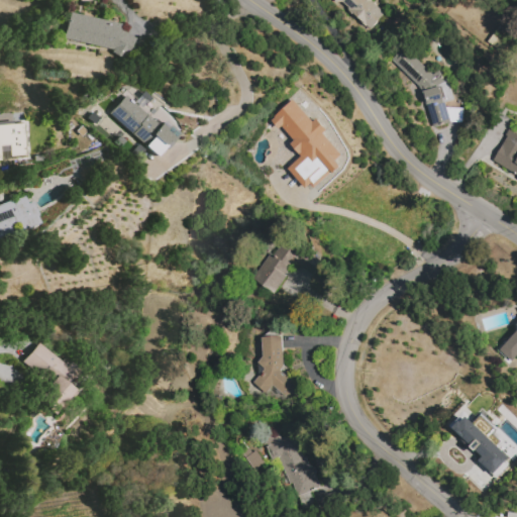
[(370,0),(387,15),(372,31),(337,0),(370,0)]
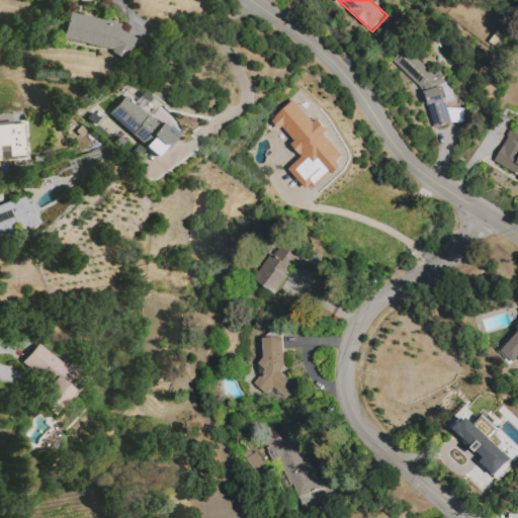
[(69,11),(120,24),(119,29),(117,40),(114,51),(63,38),(67,23),(69,11)]
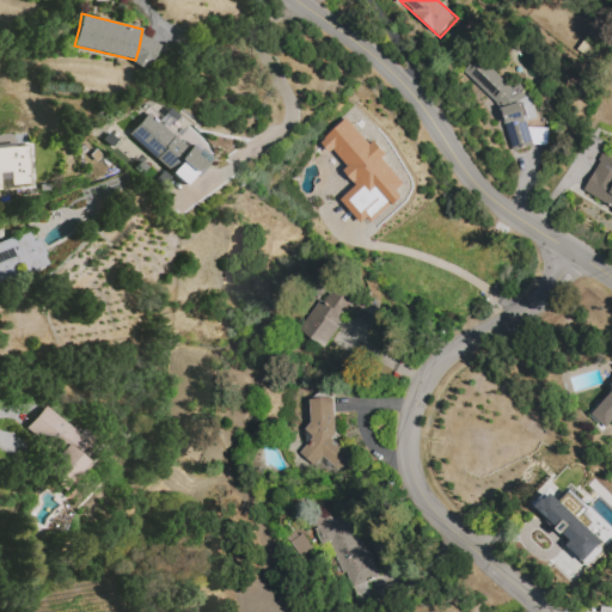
[(161,46),(155,56),(139,48),(141,35),(161,46)]
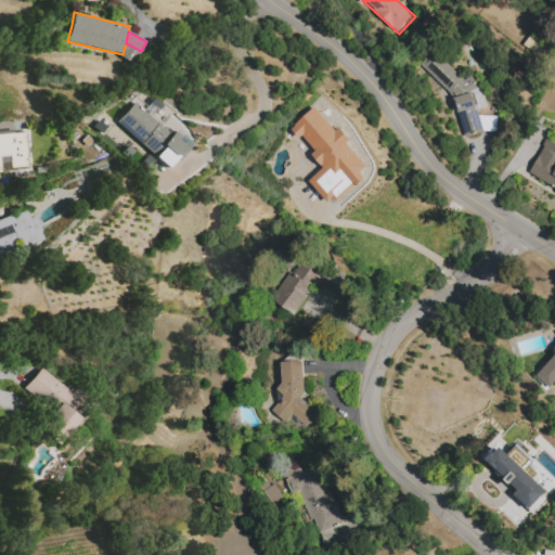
[(466,138),(455,102),(450,93),(421,65),(434,52),(464,79),(473,77),(476,87),(481,85),(488,108),(477,112),(483,132),(466,138)]
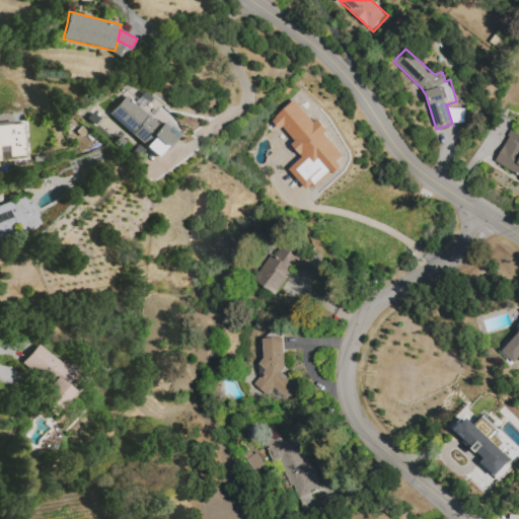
[(125,95),(159,126),(165,120),(180,133),(168,147),(166,146),(156,157),(108,115),(125,95)]
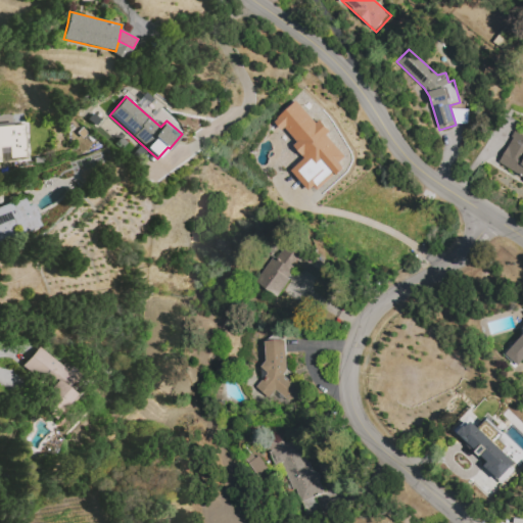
[(297,101),(317,124),(320,121),(332,133),(328,136),(347,157),(340,163),(345,169),(337,176),(336,175),(313,195),(291,172),(305,158),(293,146),(297,142),(285,128),(282,131),(275,123),(278,120),(277,120),(297,101)]
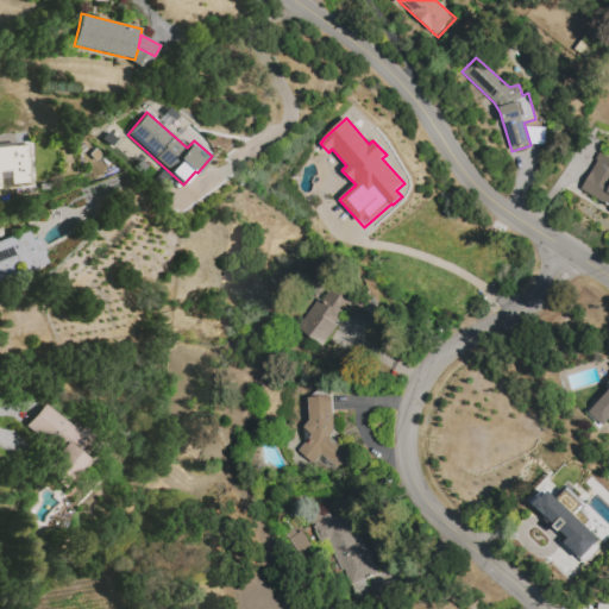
[(531,127),(546,129),(546,144),(531,144),(531,127)]
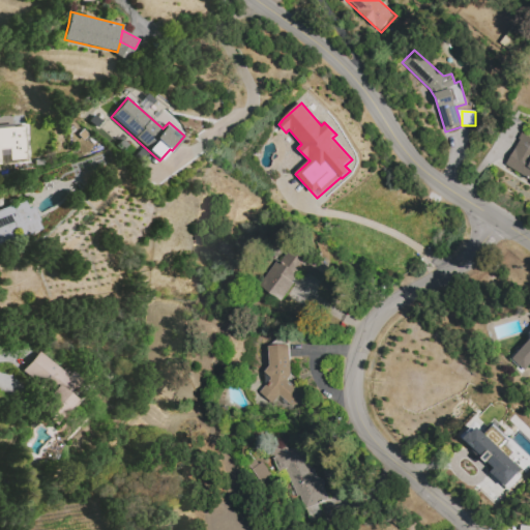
[(0,127),(24,126),(26,159),(11,160),(10,148),(0,149),(1,165),(0,165),(0,127)]
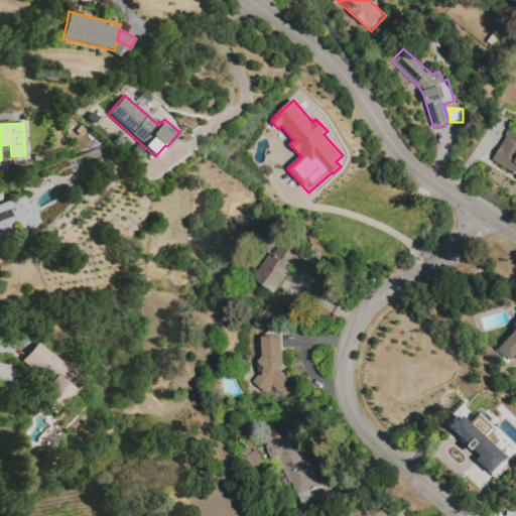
[(515,174),(492,160),(509,130),(515,134),(515,174)]
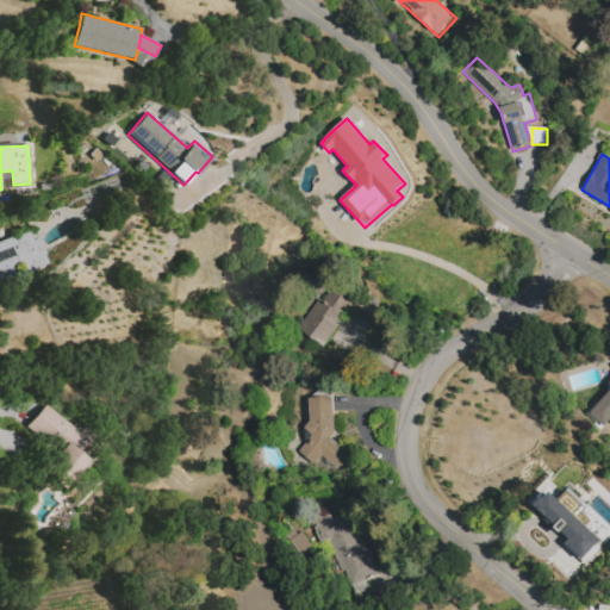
[(0,241),(14,236),(16,238),(18,238),(17,236),(30,230),(44,265),(25,272),(22,262),(16,266),(19,274),(0,281),(0,241)]
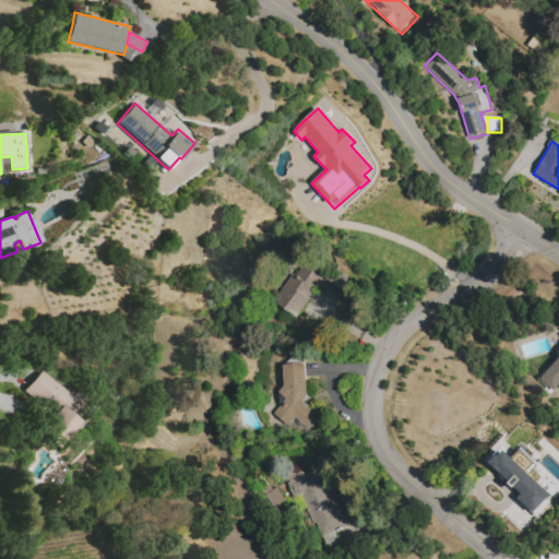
[(296,317),(273,298),(292,274),(295,276),(312,254),(351,284),(339,299),(320,286),(313,295),(311,293),(307,298),(310,300),(296,317)]
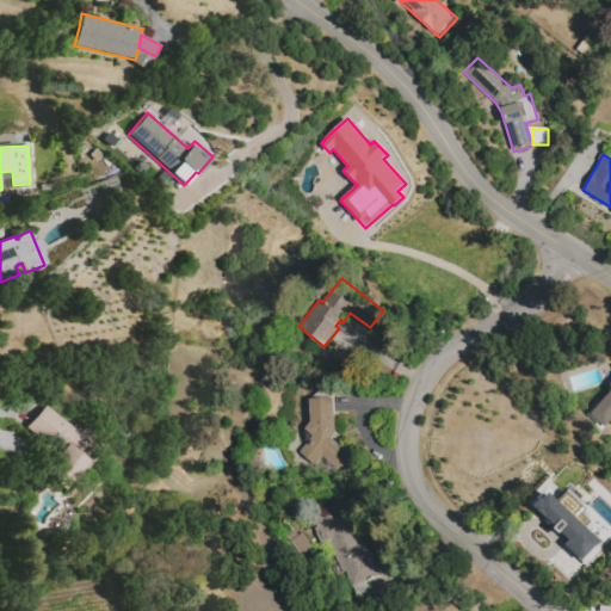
[(591,414),(610,392),(610,387),(610,383),(610,382),(610,421),(605,427),(591,414)]
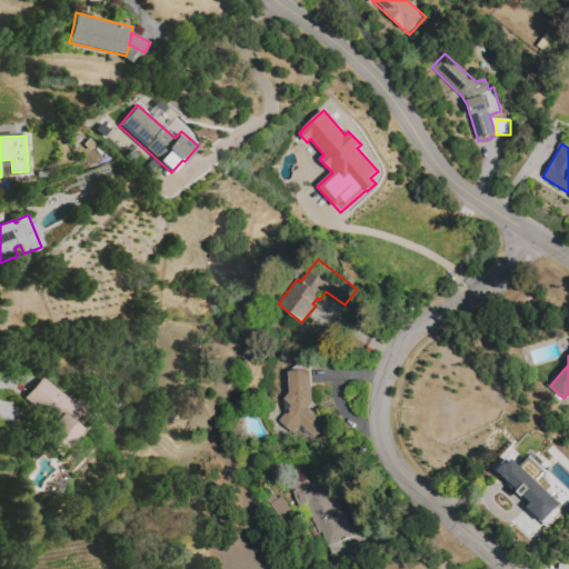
[(311,370),(313,403),(309,408),(325,422),(327,432),(319,437),(300,425),(290,432),(280,421),(285,415),(285,399),(289,393),(288,371),(311,370)]
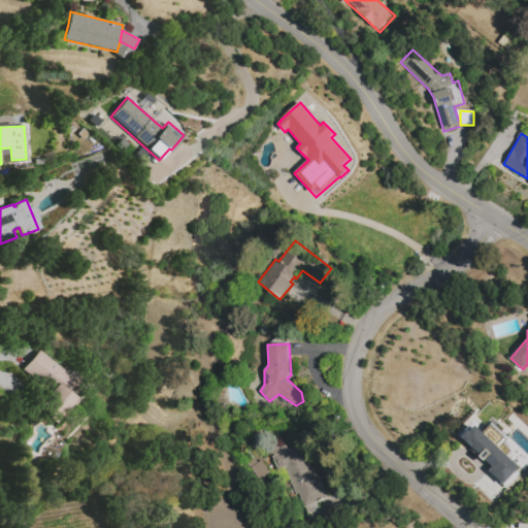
[(38,350),(66,373),(69,370),(81,380),(70,394),(75,398),(56,423),(36,407),(48,391),(22,369),(38,350)]
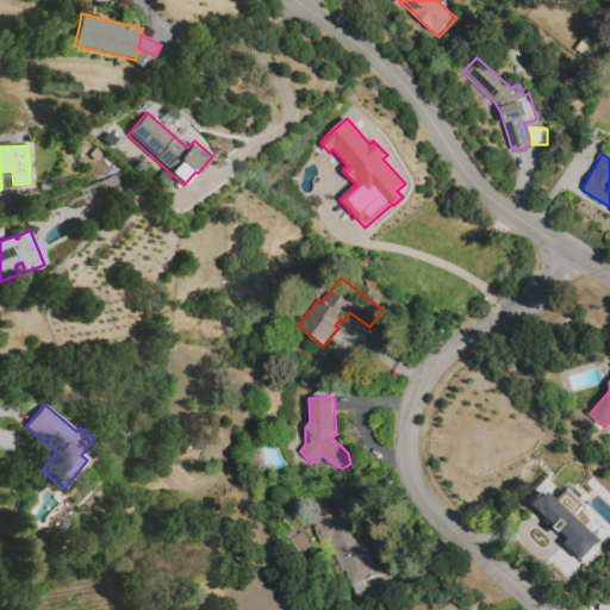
[(549,491),(599,540),(580,560),(564,545),(568,540),(535,506),(549,491)]
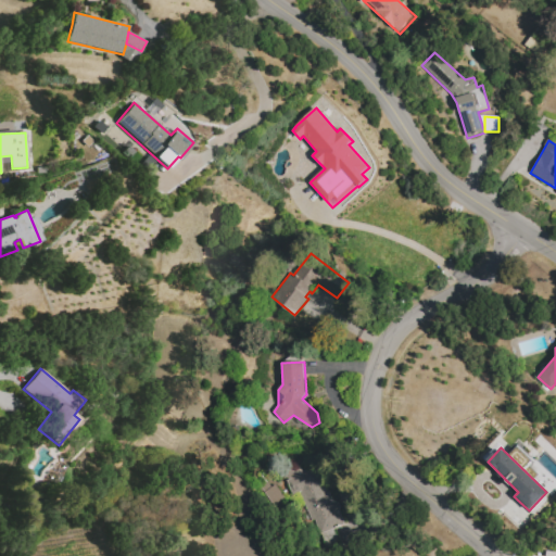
[(317,468),(327,493),(329,492),(332,502),(339,503),(340,508),(339,512),(344,525),(335,529),(340,542),(326,547),(320,534),(316,536),(299,492),(291,495),(286,481),(289,480),(288,479),(283,479),(278,465),(283,463),(305,472),(317,468)]
